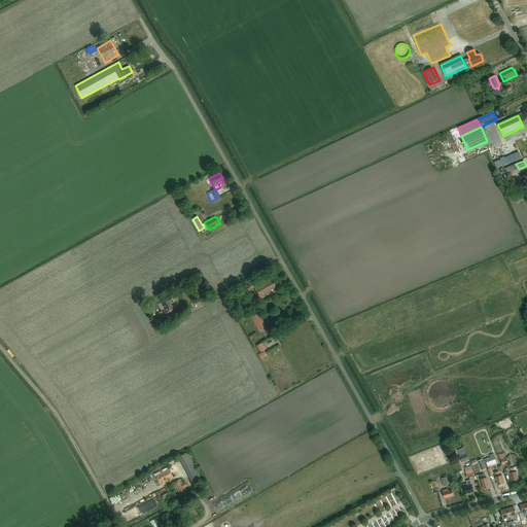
[(276,288),(272,282),(270,283),(268,280),(253,287),(260,300),(269,294),(269,293),(272,292),(271,290),(276,288)]
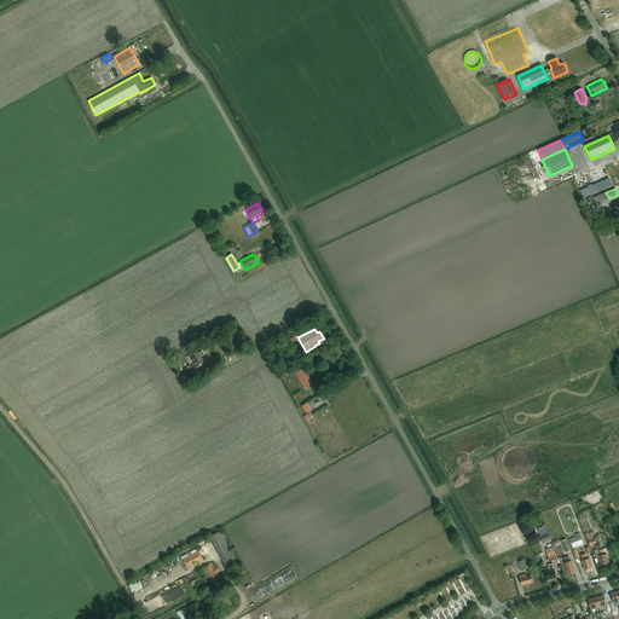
[(298,331),(275,345),(276,347),(281,345),(283,347),(294,341),(291,337),(299,334),(298,331)]
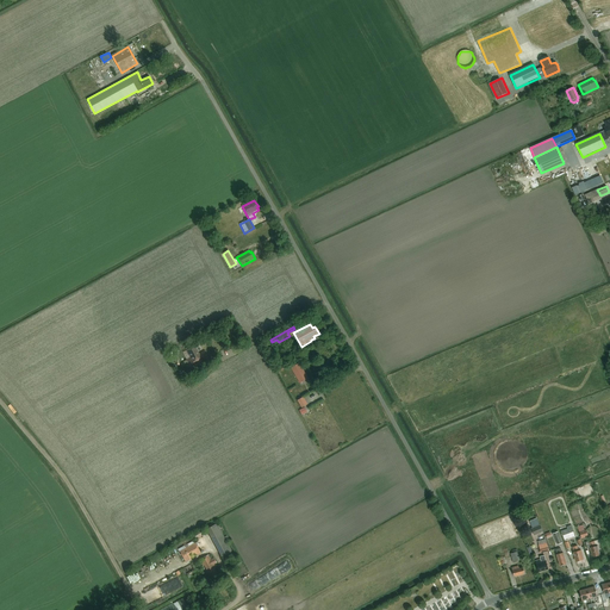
[(191,359),(187,360),(192,368),(207,360),(206,359),(207,358),(205,350),(199,354),(195,347),(187,350),(191,359)]
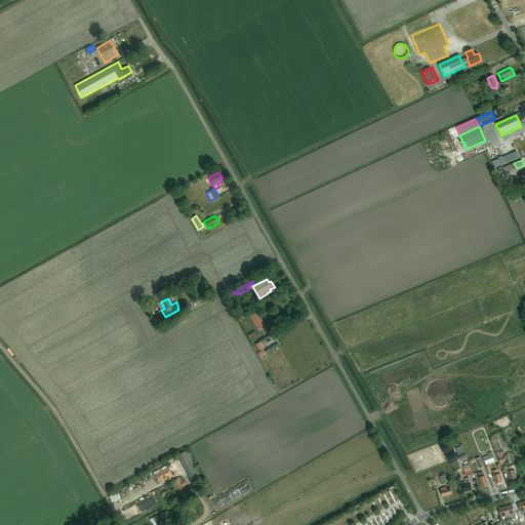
[(265,326),(257,313),(250,317),(257,330),(265,326)]
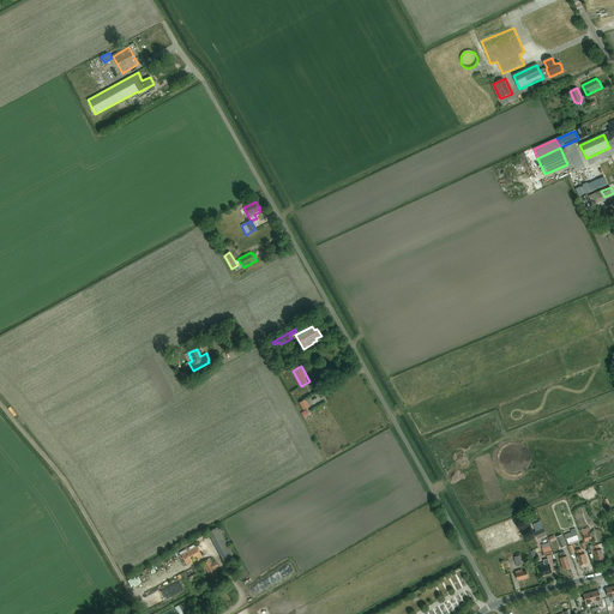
[(220,527),(209,531),(224,560),(235,555),(220,527)]
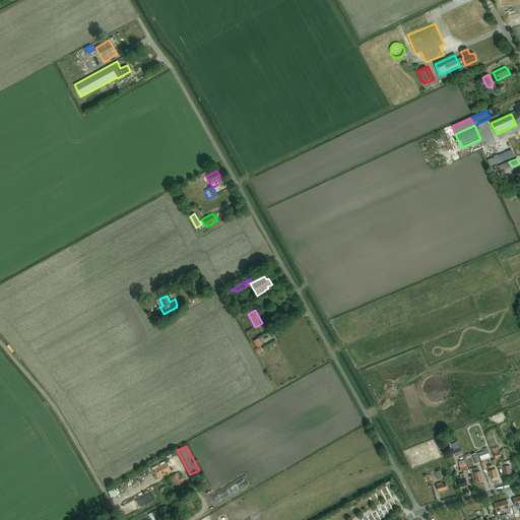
[(461,449),(453,452),(455,457),(463,453),(461,449)]
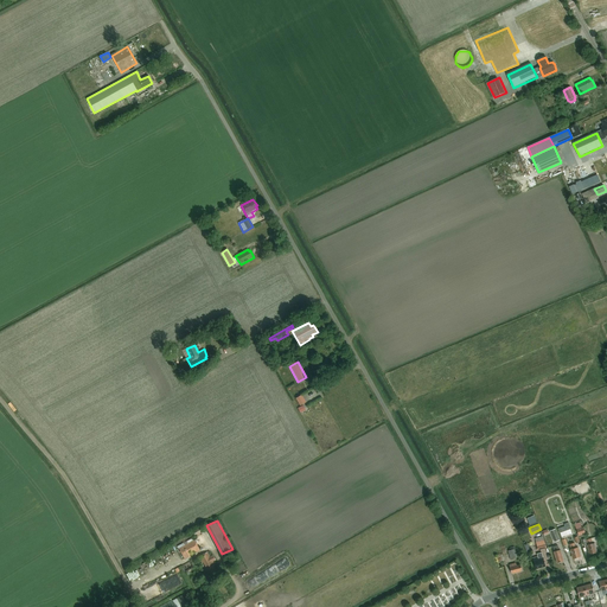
[(199,528),(190,532),(192,538),(202,534),(199,528)]
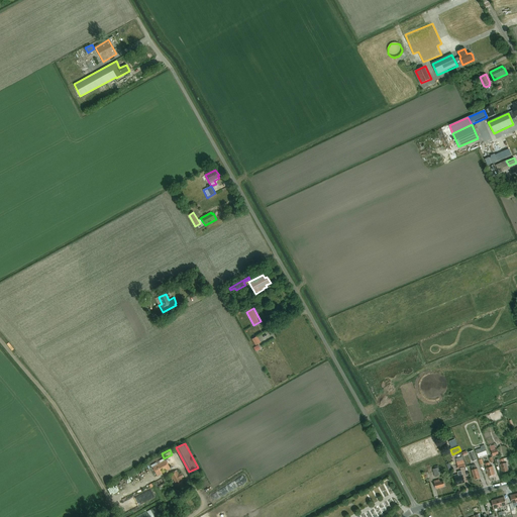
[(458,470),(466,467),(462,460),(461,457),(455,459),(458,470)]
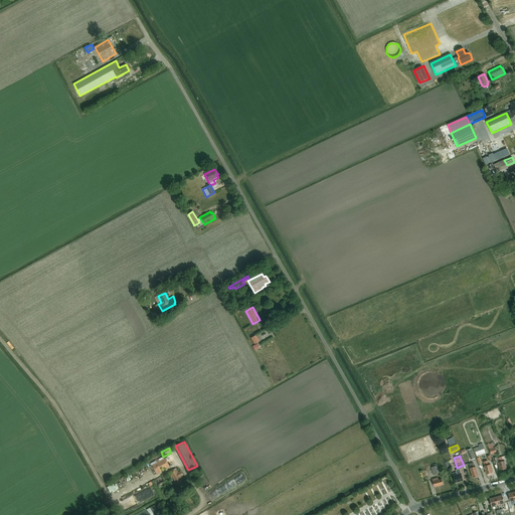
[(496,464),(498,463),(500,471),(507,469),(504,461),(503,462),(501,457),(497,459),(497,458),(494,458),(496,464)]
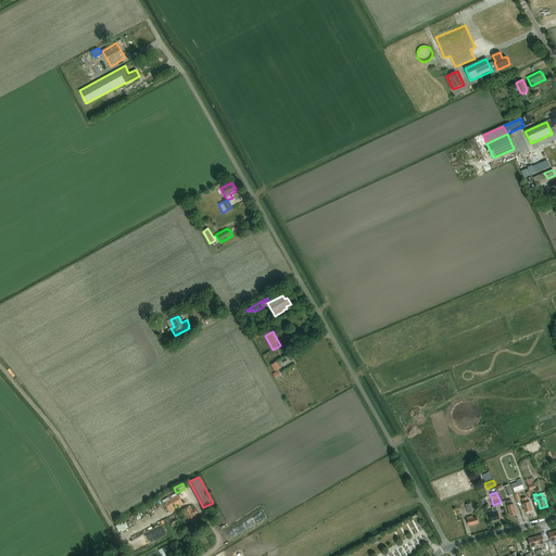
[(178,495),(164,503),(168,513),(182,504),(178,495)]
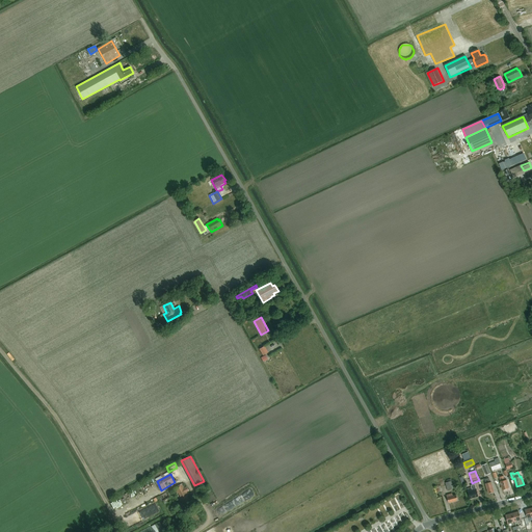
[(500,482),(502,490),(509,488),(506,480),(505,481),(503,476),(499,477),(500,482)]
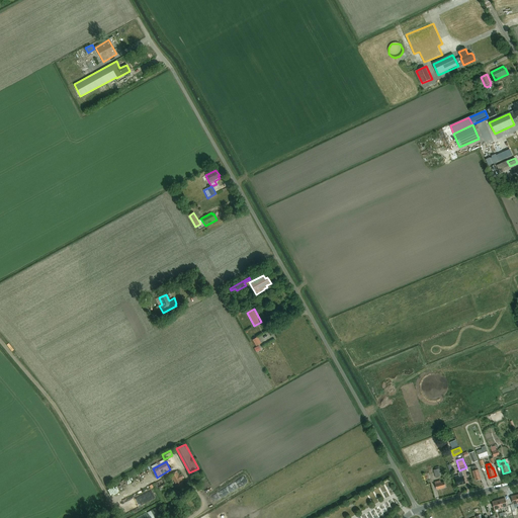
[(471,467),(476,481),(481,480),(479,469),(478,469),(476,465),(471,467)]
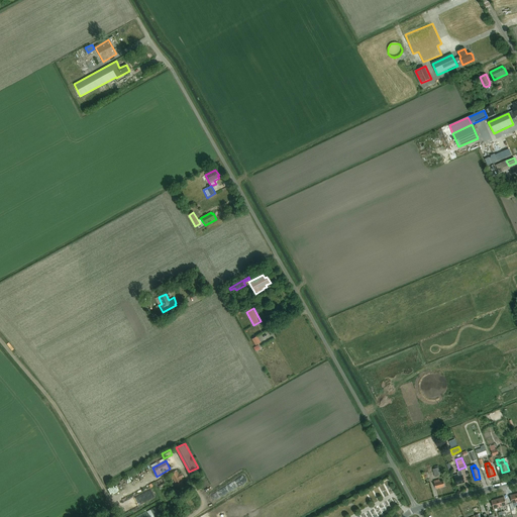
[(440,475),(438,466),(434,468),(434,469),(432,470),(434,477),(440,475)]
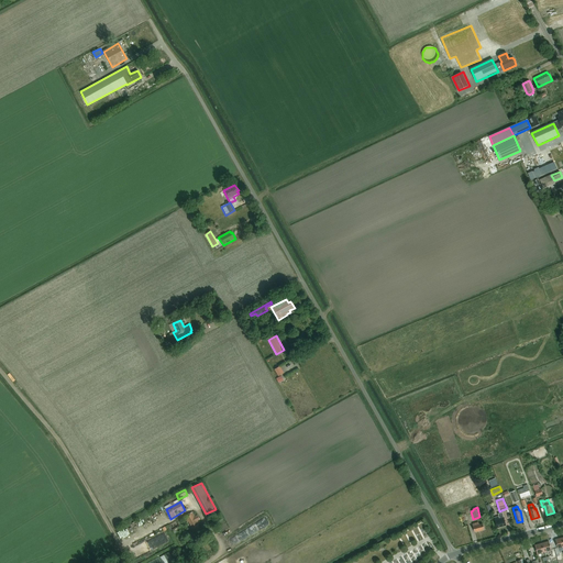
[(195,517),(192,512),(184,517),(192,533),(195,532),(196,533),(200,531),(199,530),(200,529),(198,525),(199,523),(197,521),(200,520),(197,516),(195,517)]
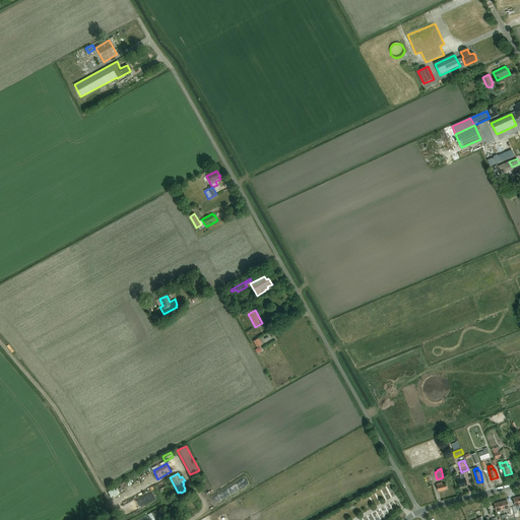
[(457,479),(458,482),(459,488),(467,485),(464,473),(460,474),(461,478),(457,479)]
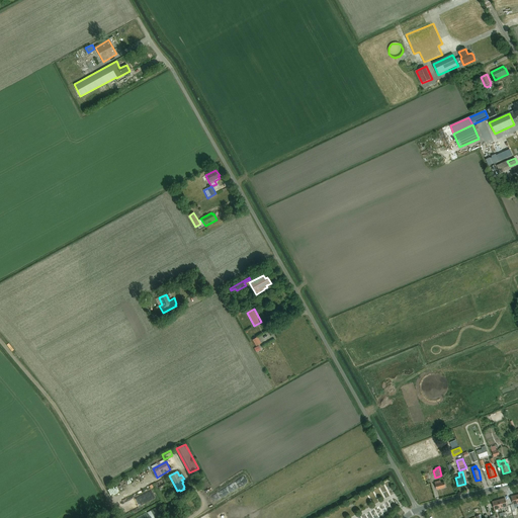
[(440,481),(434,483),(437,490),(445,488),(444,482),(441,483),(440,481)]
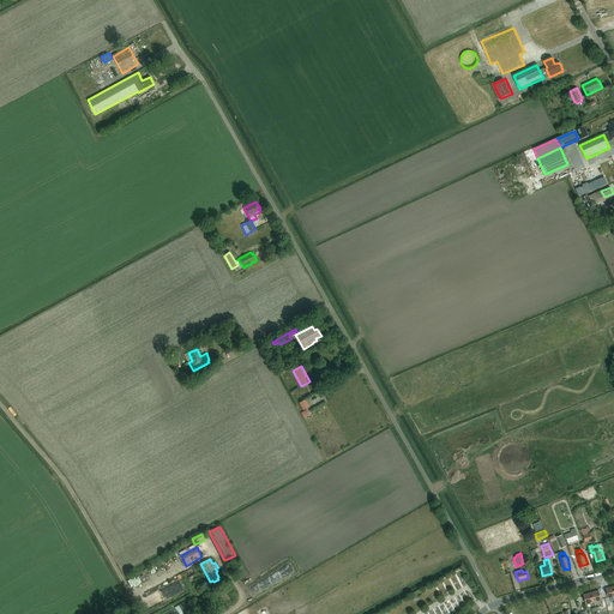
[(599,591),(591,594),(594,602),(601,601),(599,591)]
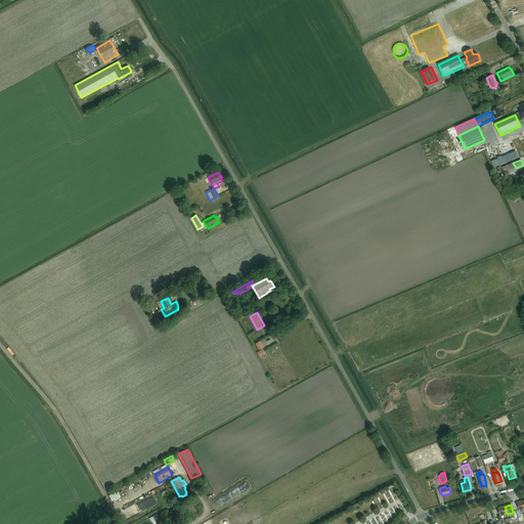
[(505,507),(497,508),(499,516),(507,514),(505,507)]
